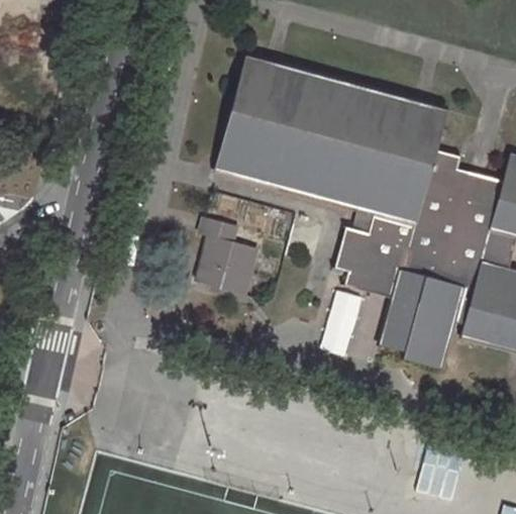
[(344,282),(392,295),(381,338),(407,345),(405,352),(440,363),(452,318),(456,304),(468,307),(465,321),(461,333),(515,347),(515,269),(501,266),(506,246),(499,245),(503,229),(510,231),(515,232),(515,155),(512,153),(505,180),(455,167),(459,155),(430,146),(440,108),(245,55),(215,168),(356,207),(372,211),(367,231),(350,227),(343,225),(333,266),(347,270),(344,282)]
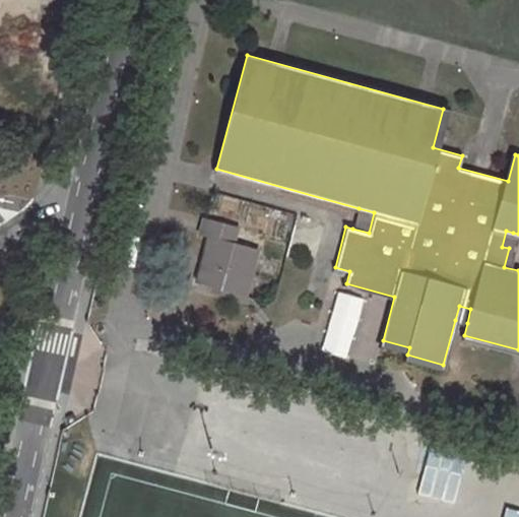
[(352,229),(369,233),(374,212),(359,208),(352,229)]
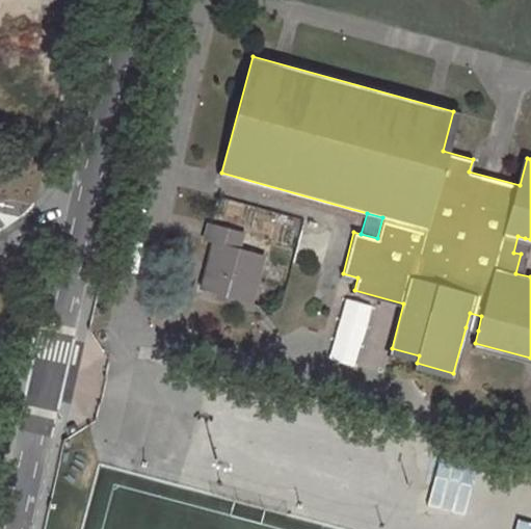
[(213,240),(200,287),(248,300),(261,252),(235,245),(240,230),(208,220),(203,238),(213,240)]
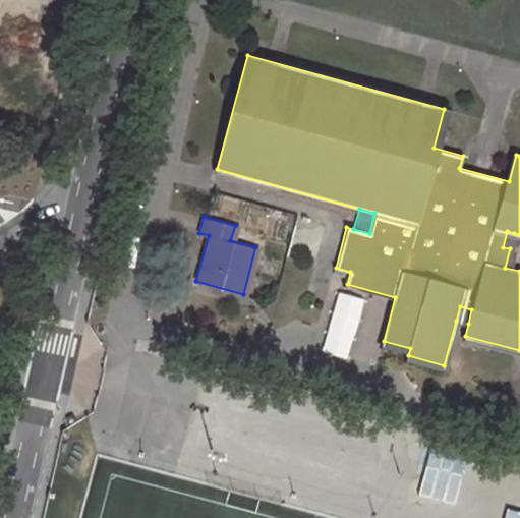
[(510,248),(514,233),(507,231),(503,247),(510,248)]
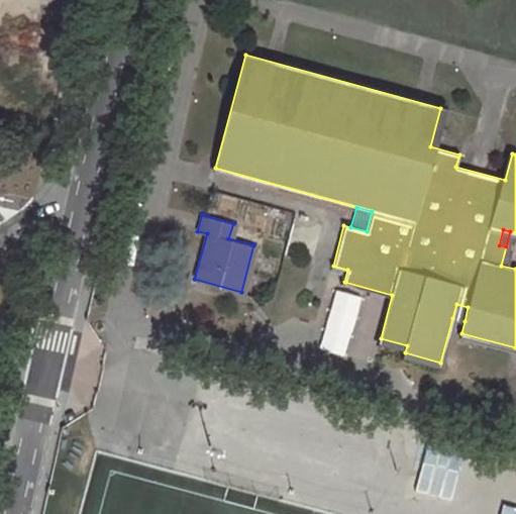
[(465,321),(468,307),(456,304),(452,318),(465,321)]
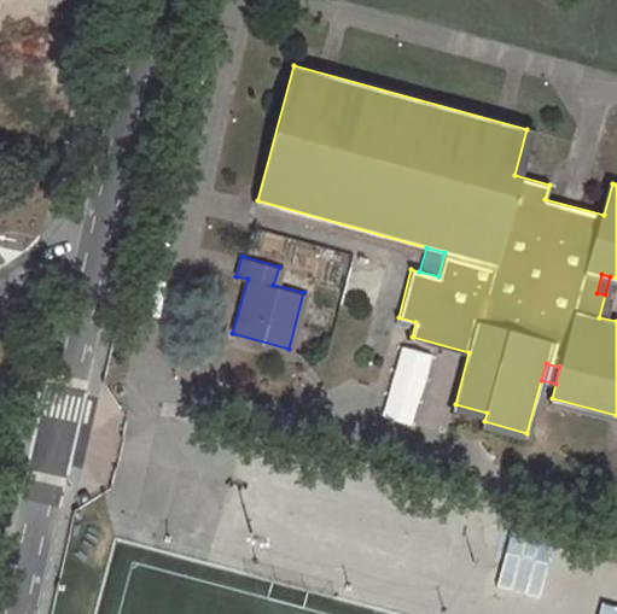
[(484,586),(570,606),(587,533),(484,510),(477,543),(494,548),(484,586)]
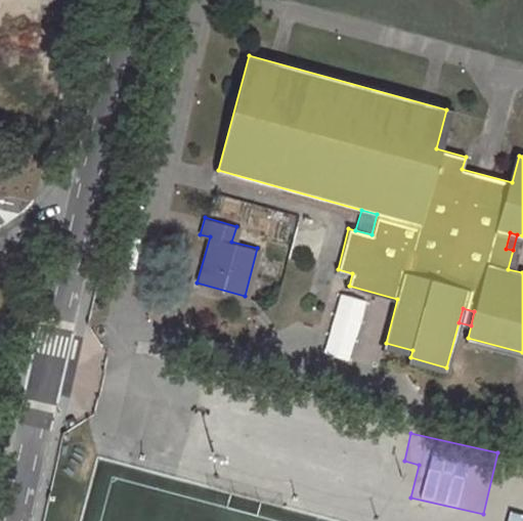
[(508,520),(522,520),(522,512),(511,509),(508,520)]
